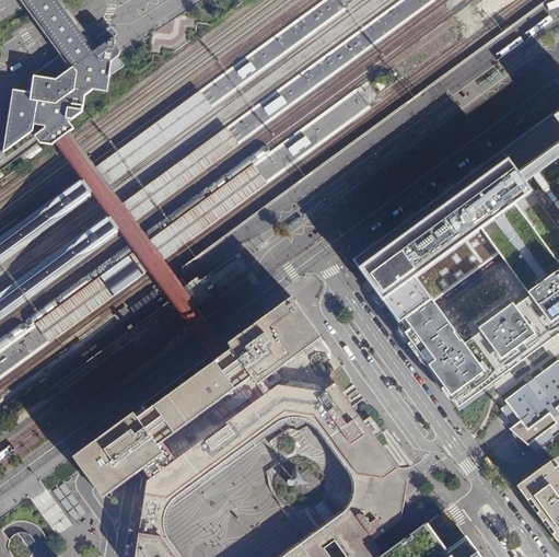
[(95,47),(94,48),(96,57),(95,58),(93,59),(90,56),(83,60),(77,65),(74,66),(72,68),(72,67),(61,74),(58,77),(56,78),(48,77),(45,77),(34,74),(32,89),(14,85),(13,92),(10,91),(8,106),(10,109),(8,125),(3,149),(10,144),(20,158),(23,162),(33,155),(43,148),(50,143),(53,141),(60,136),(68,130),(71,128),(67,120),(80,111),(80,109),(81,102),(91,89),(104,91),(109,60),(129,66),(131,59),(128,54),(130,53),(131,50),(130,49),(129,48),(128,47),(126,47),(128,37),(112,35),(95,47)]
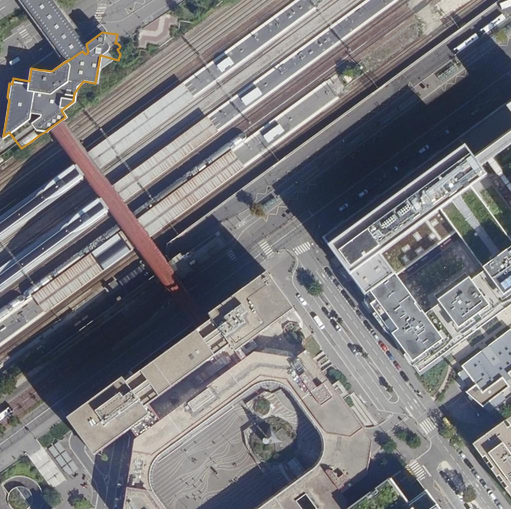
[(0,235),(193,94),(184,81),(0,214),(0,235)]
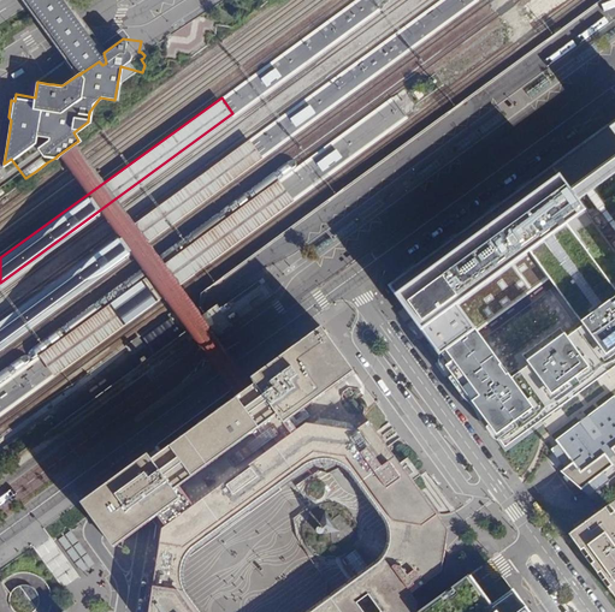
[(502,443),(614,360),(614,117),(386,285),(454,376),(461,387),(502,443)]
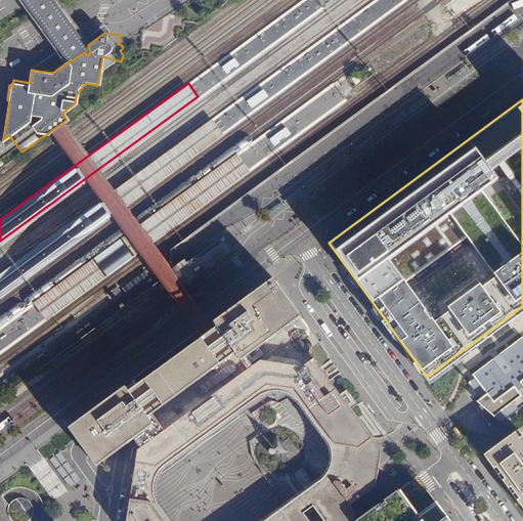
[(213,118),(0,272),(0,293),(223,130),(213,118)]
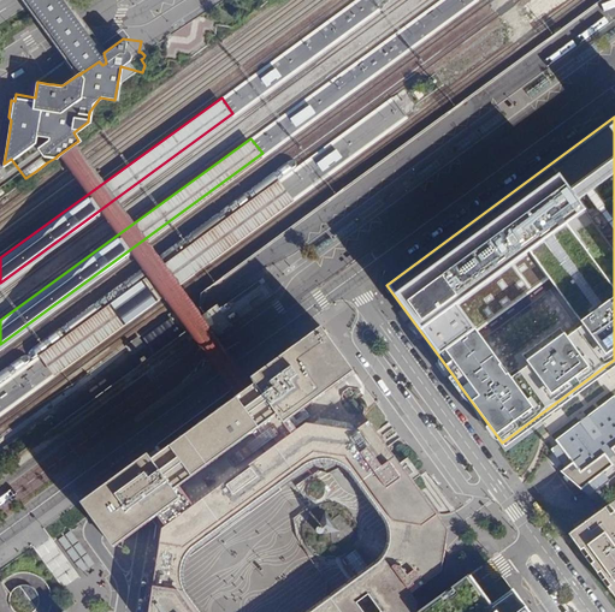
[(66,149),(58,155),(89,195),(90,198),(96,205),(98,208),(118,236),(120,238),(125,245),(128,248),(236,394),(244,388),(253,382),(216,332),(210,324),(203,315),(102,179),(81,150),(75,143),(66,149)]
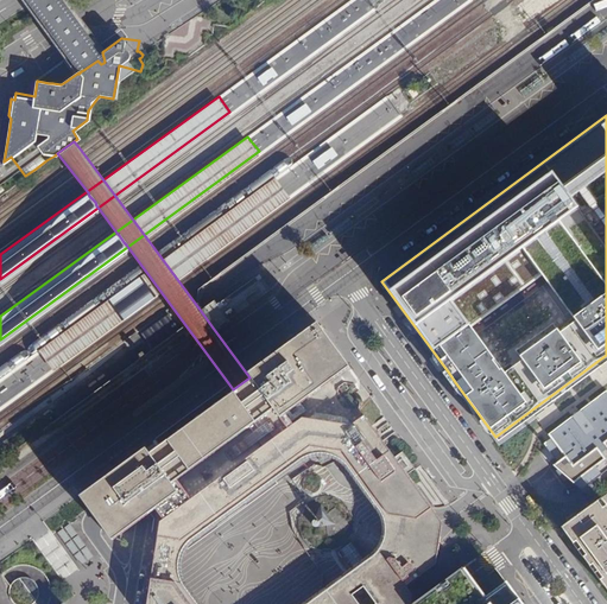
[(276,177),(37,353),(49,369),(145,299),(179,273),(289,195),(276,177)]
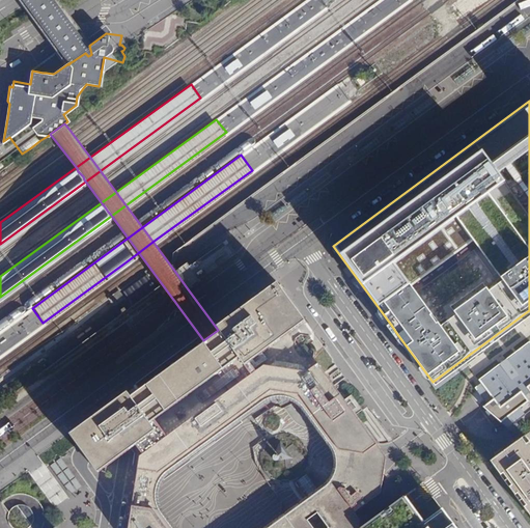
[(160,273),(152,278),(145,282),(131,294),(127,297),(56,348),(32,365),(75,424),(100,407),(108,400),(136,440),(145,452),(157,468),(170,459),(170,457),(186,447),(198,438),(205,433),(215,426),(224,419),(235,411),(254,397),(259,393),(240,366),(227,349),(210,325),(195,322),(186,308),(164,278),(160,273)]
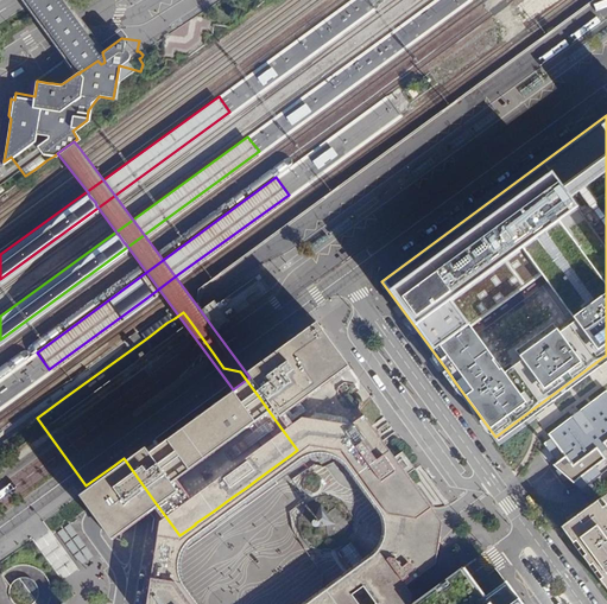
[(320,317),(315,319),(348,364),(352,362),(320,317)]
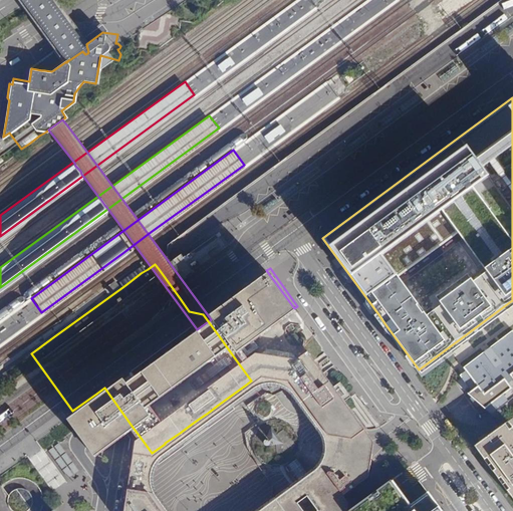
[(243,390),(261,375),(297,349),(276,321),(281,318),(271,304),(257,302),(203,341),(213,355),(211,356),(219,368),(224,364),(243,390)]
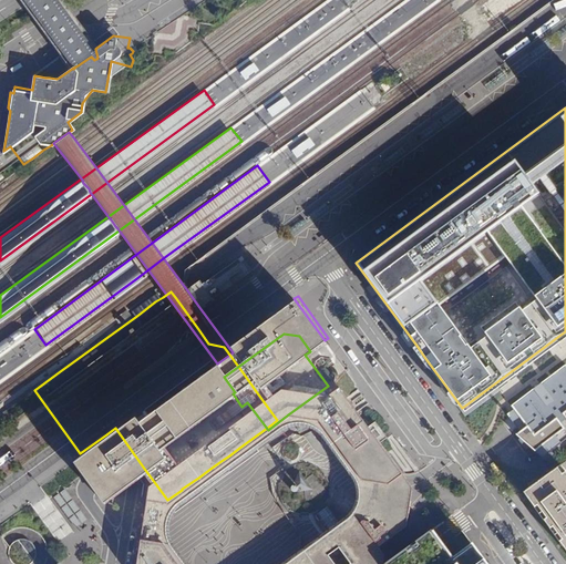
[(565,362),(565,361),(512,401),(514,404),(528,423),(520,429),(517,431),(520,436),(518,437),(525,445),(528,442),(534,450),(565,426),(562,420),(565,417),(565,362)]
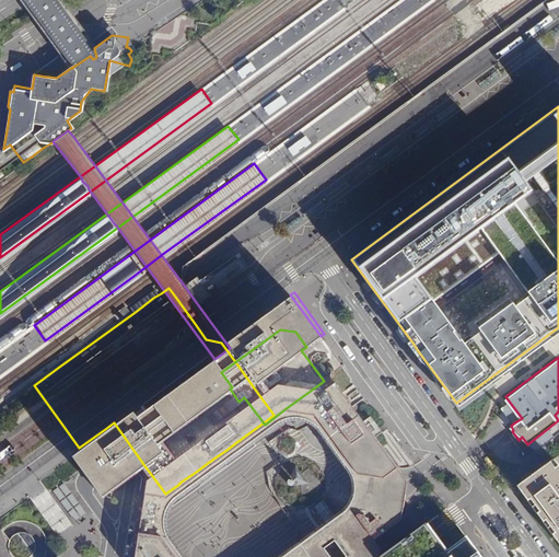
[(508,399),(500,405),(501,407),(513,424),(522,418),(508,399)]
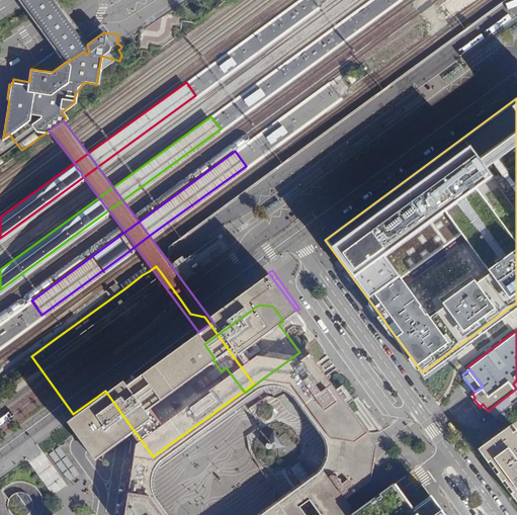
[(125,434),(126,434),(122,428),(128,423),(105,391),(89,402),(85,405),(90,412),(71,426),(75,431),(80,438),(89,452),(109,437),(113,443),(119,439),(125,434)]
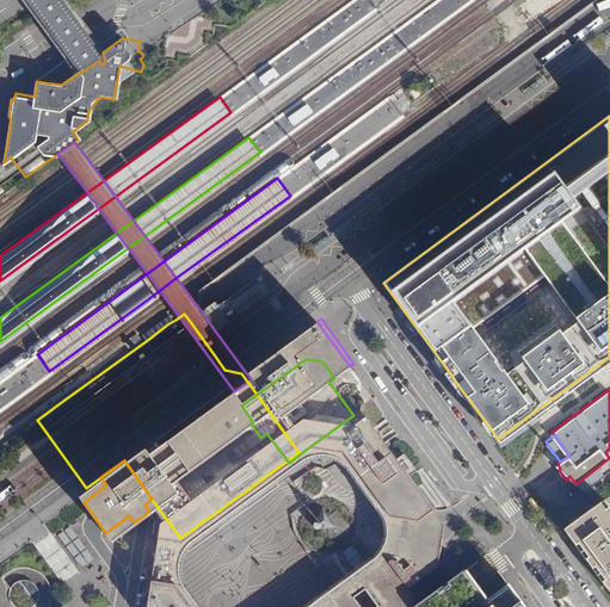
[(106,485),(100,477),(78,494),(84,502),(106,485)]
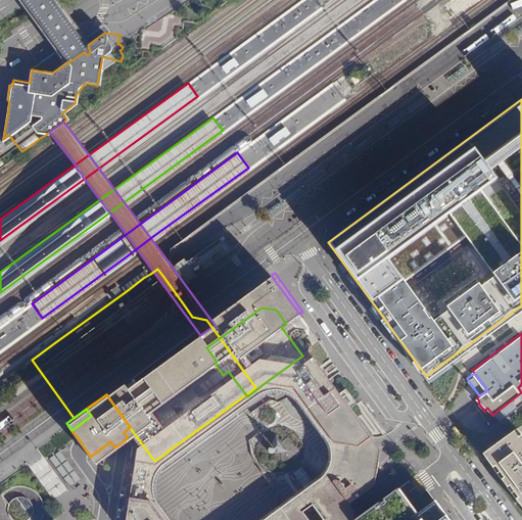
[(521,433),(516,425),(481,451),(521,506),(521,433)]
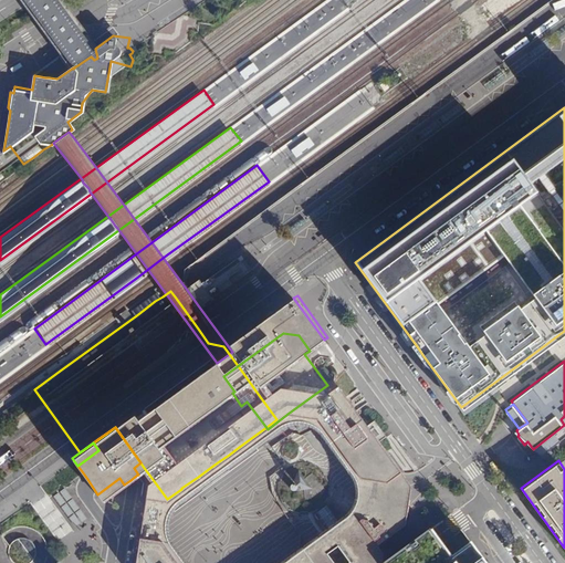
[(134,468),(138,475),(142,480),(149,475),(140,462),(134,468)]
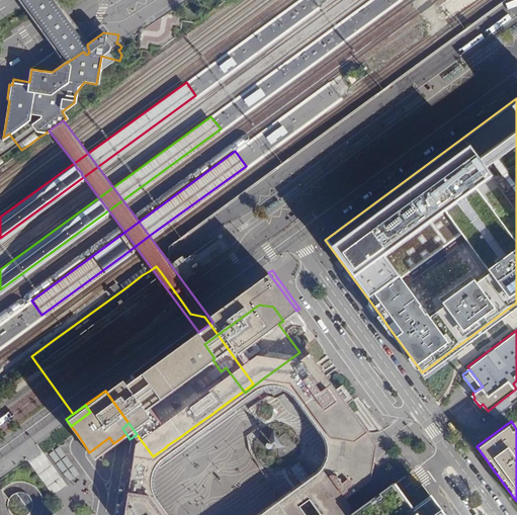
[(271,428),(267,437),(274,446),(284,444),(271,428)]
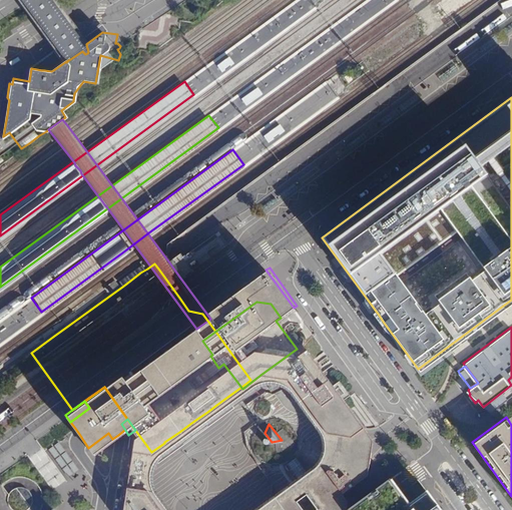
[(93,454),(112,439),(108,433),(88,448),(93,454)]
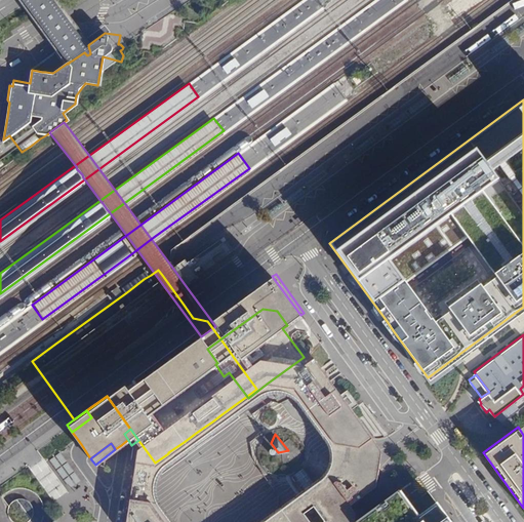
[(59,450),(50,457),(71,484),(79,477),(59,450)]
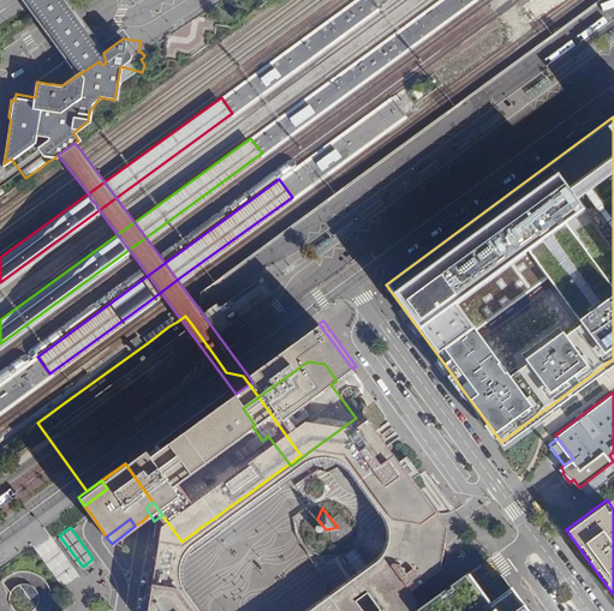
[(5,571),(0,574),(0,610),(65,610),(63,607),(57,610),(48,610),(46,607),(48,600),(49,597),(48,588),(45,581),(41,575),(39,573),(33,569),(28,568),(23,567),(16,568),(10,569),(5,571)]
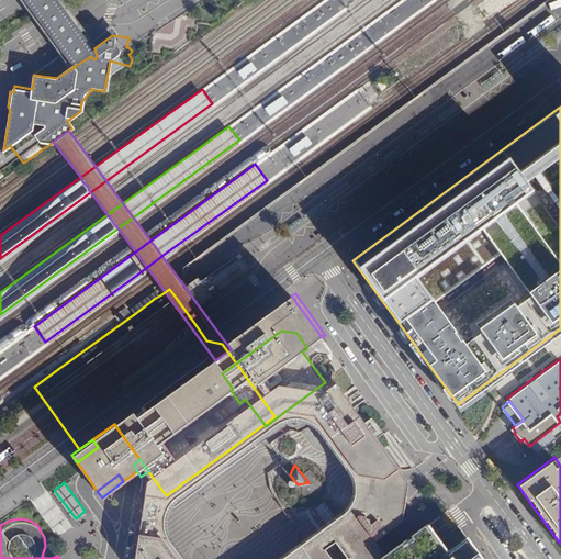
[(479,558),(453,524),(405,558),(479,558)]
